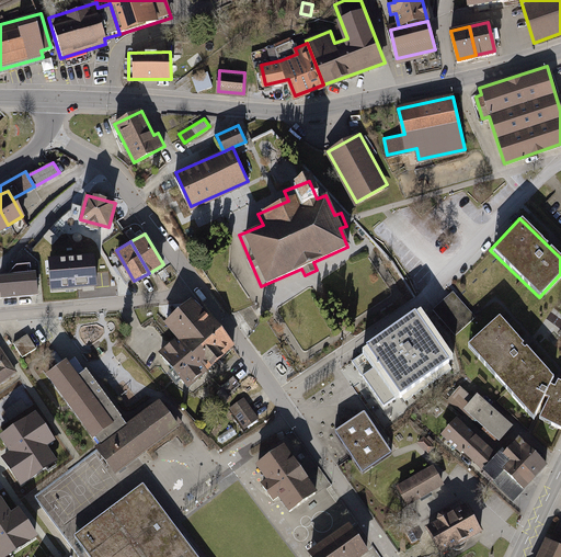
[(93,247),(87,252),(98,266),(104,262),(93,247)]
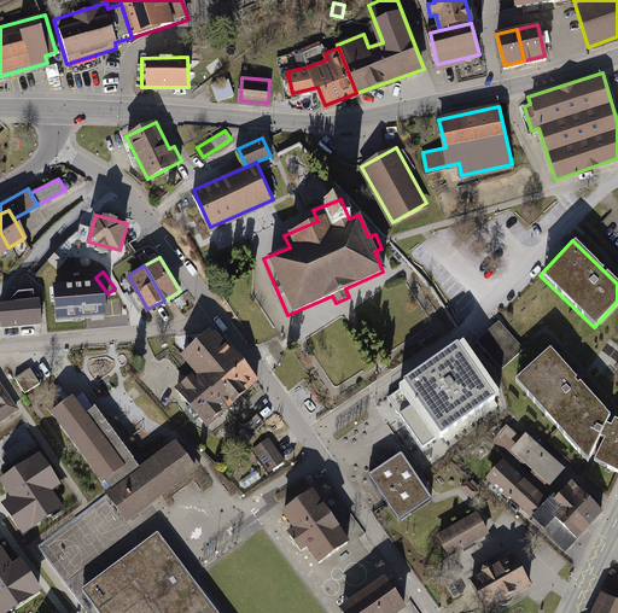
[(70,327),(70,320),(80,317),(73,280),(52,284),(56,307),(48,308),(50,328),(70,327)]
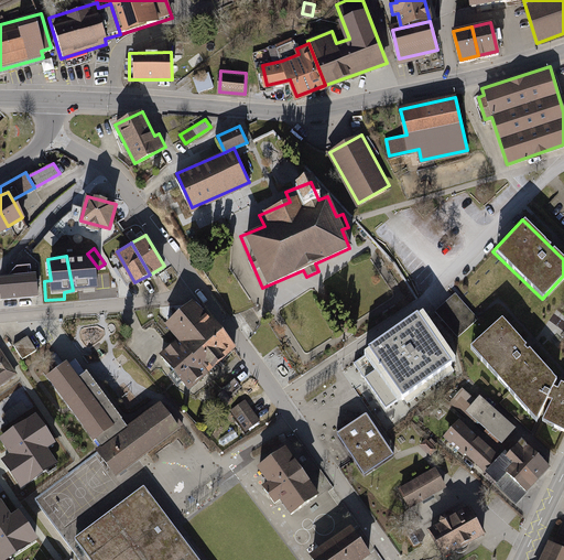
[(38,273),(0,277),(2,297),(39,293),(38,273)]
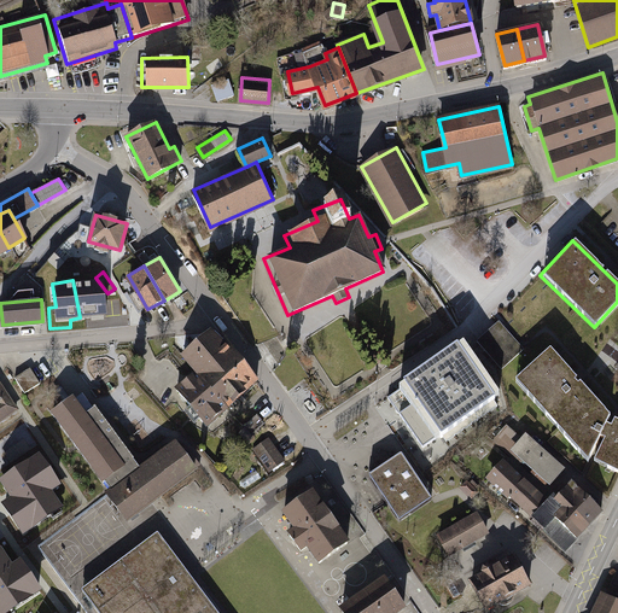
[(499,320),(477,339),(502,367),(523,348),(499,320)]
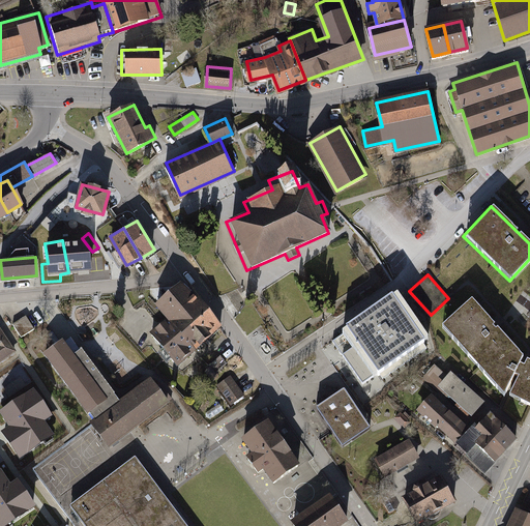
[(182,282),(155,304),(168,318),(194,296),(182,282)]
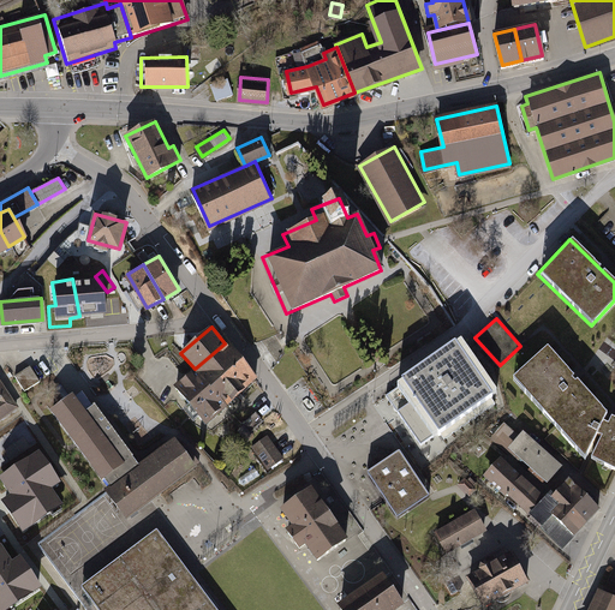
[(256,380),(225,344),(195,369),(226,405),(256,380)]
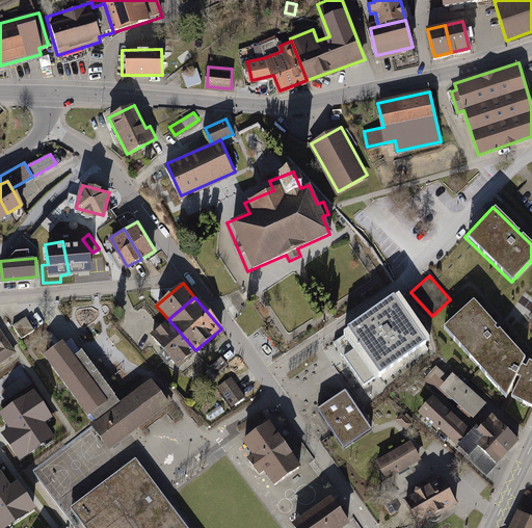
[(380,376),(428,343),(395,297),(348,331),(380,376)]
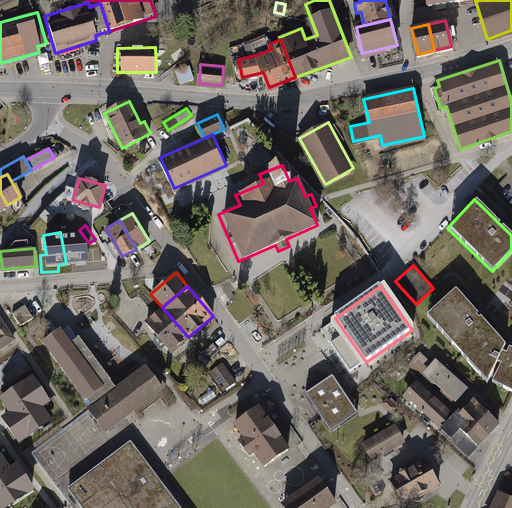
[(505,342),(457,289),(427,316),(487,382),(496,361),(501,351),(505,342)]
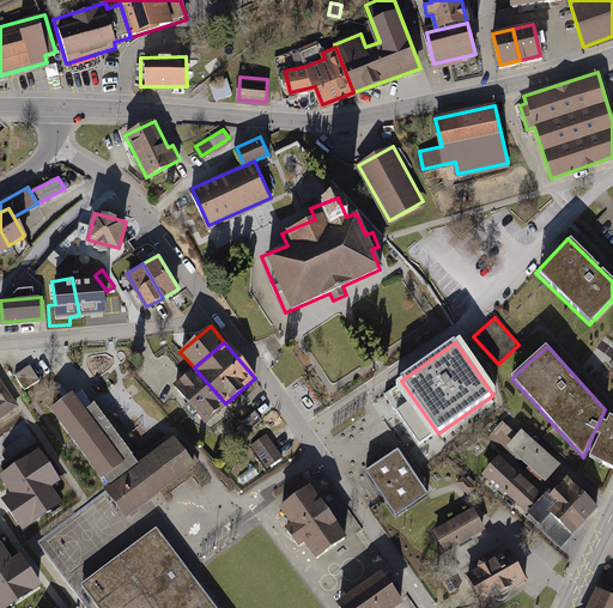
[(41,378),(29,363),(18,371),(30,387),(41,378)]
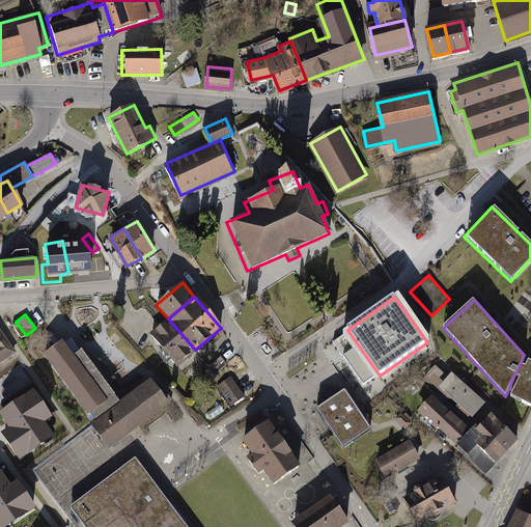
[(178,363),(195,350),(168,319),(152,332),(178,363)]
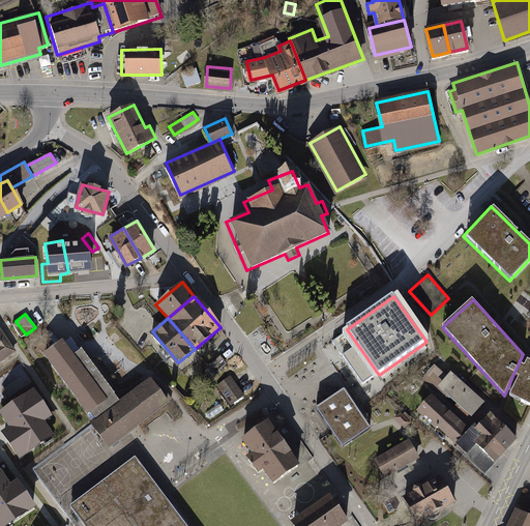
[(0,325),(0,360),(17,350),(0,325)]
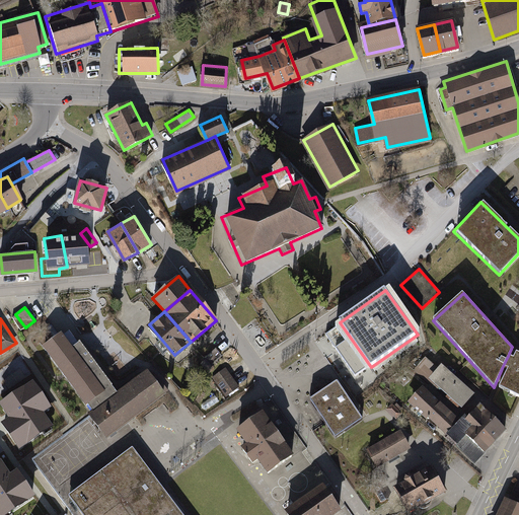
[(45,345),(93,411),(90,413),(106,434),(163,391),(147,370),(119,391),(80,339),(71,346),(61,333),(45,345)]
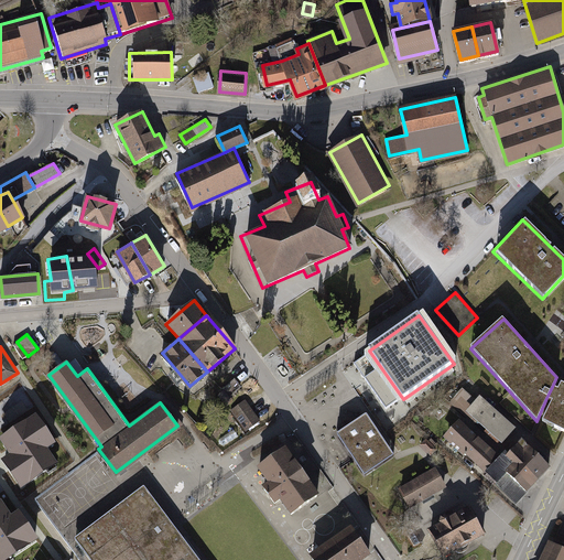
[(563,431),(563,384),(561,383),(557,389),(555,388),(552,387),(546,398),(550,399),(552,400),(542,421),(563,431)]
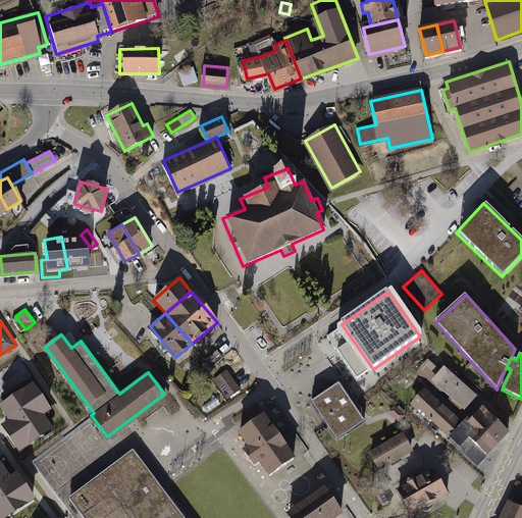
[(416,370),(415,371),(460,412),(475,396),(442,365),(439,369),(427,358),(426,360),(423,357),(411,365),(416,370)]
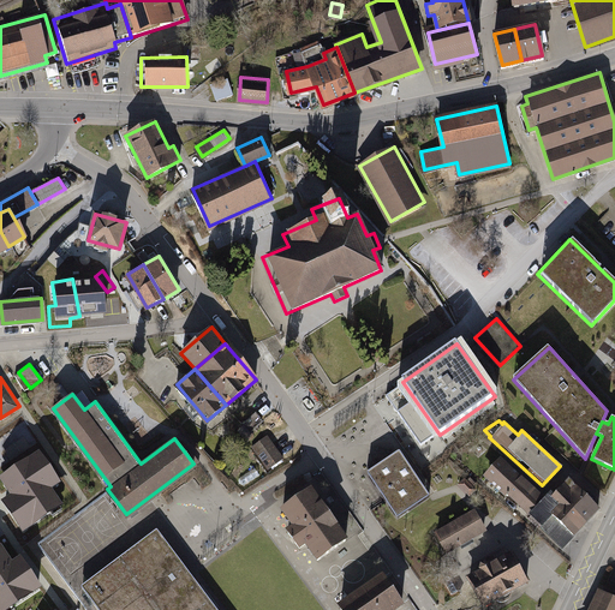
[(254,436),(243,424),(237,429),(248,442),(254,436)]
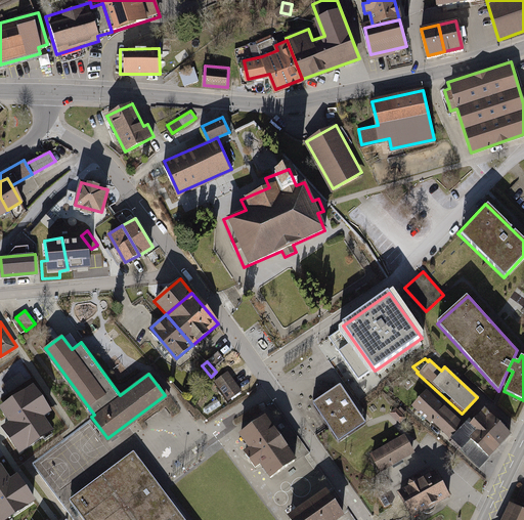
[(228,370),(214,380),(226,398),(242,389),(228,370)]
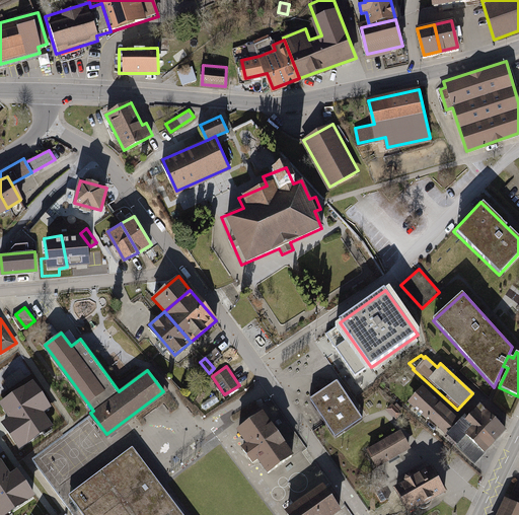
[(337,381),(311,397),(336,434),(361,417),(337,381)]
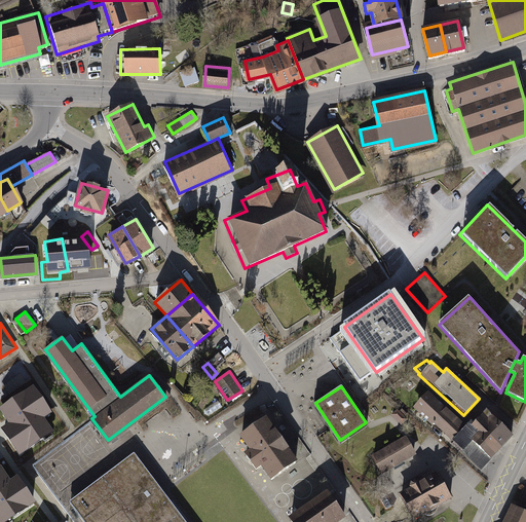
[(0,405),(11,422),(4,427),(21,450),(43,436),(45,439),(52,433),(41,415),(48,410),(33,387),(10,402),(8,399),(0,404),(0,405)]
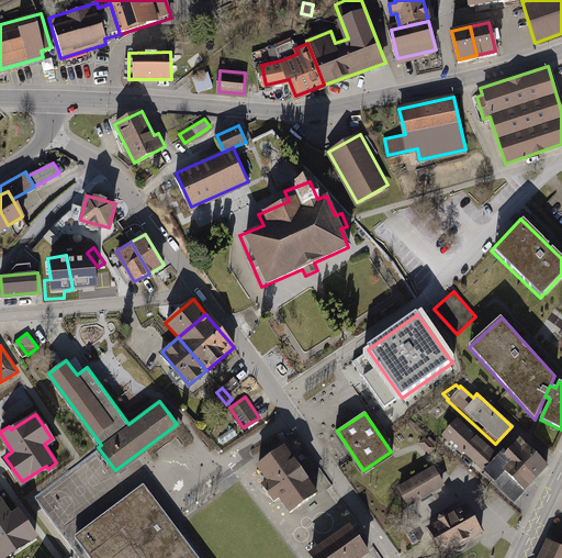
[(515,500),(534,480),(503,453),(499,449),(497,453),(456,416),(440,433),(515,500)]
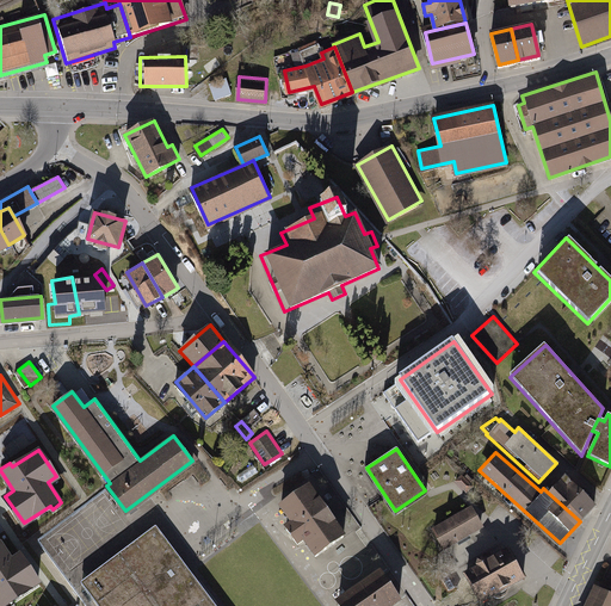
[(596,504),(562,474),(547,492),(580,521),(596,504)]
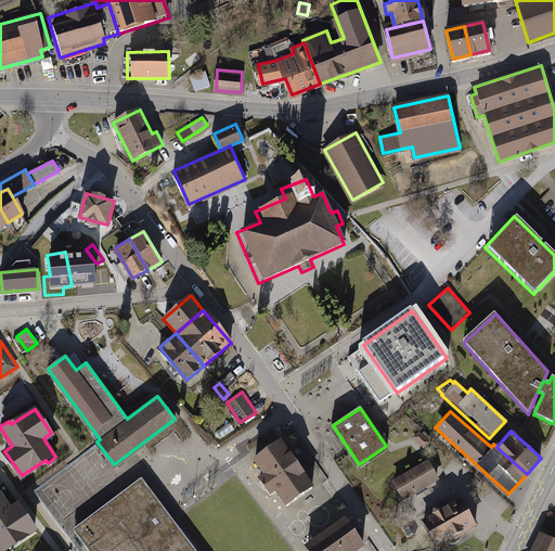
[(286,505),(313,486),(279,440),(256,458),(253,460),(263,473),(257,478),(269,495),(275,490),(286,505)]
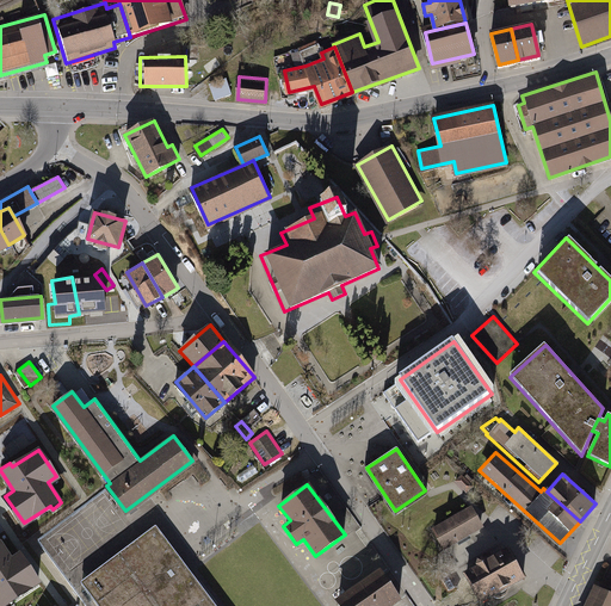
[(471,505),(432,527),(443,545),(482,521),(471,505)]
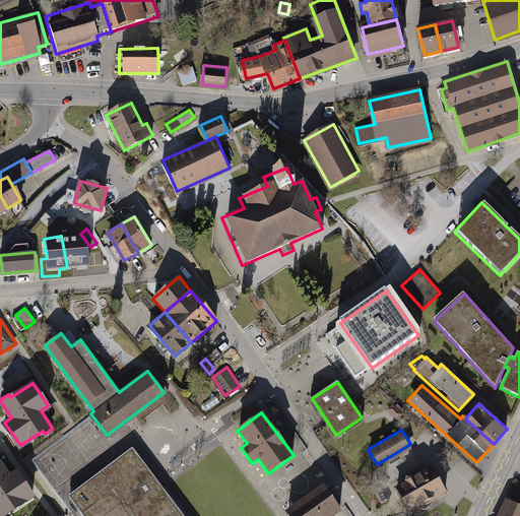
[(123,453),(68,494),(84,515),(170,515),(155,496),(123,453)]
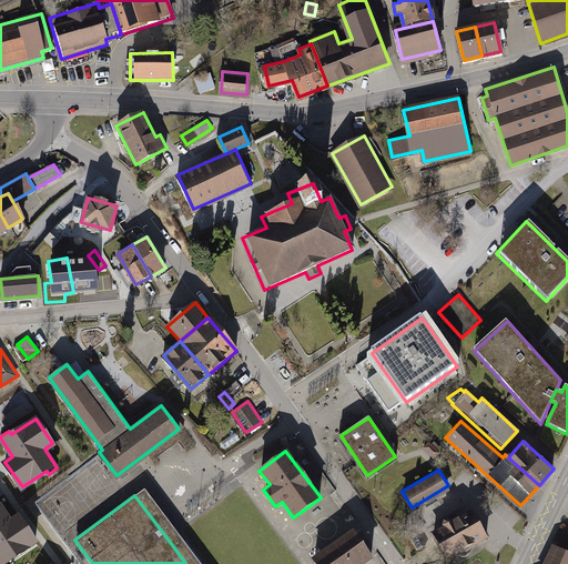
[(0,557),(0,559),(9,553),(11,556),(34,540),(18,515),(11,520),(2,507),(0,509),(0,557)]
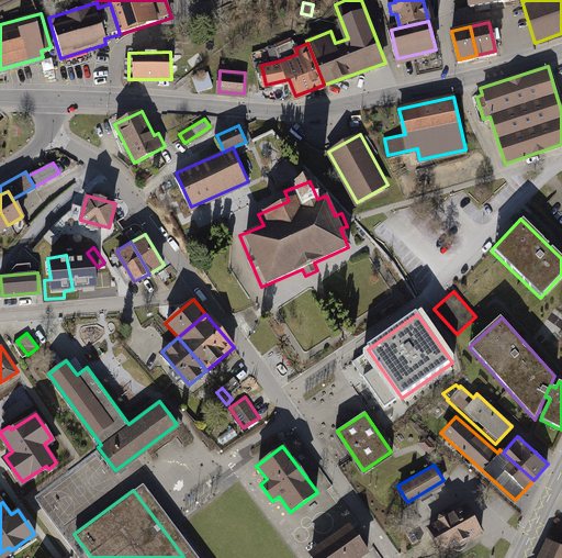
[(440,520),(427,527),(440,551),(453,545),(460,545),(465,542),(468,536),(481,528),(468,504),(449,514),(446,514),(442,515),(440,520)]
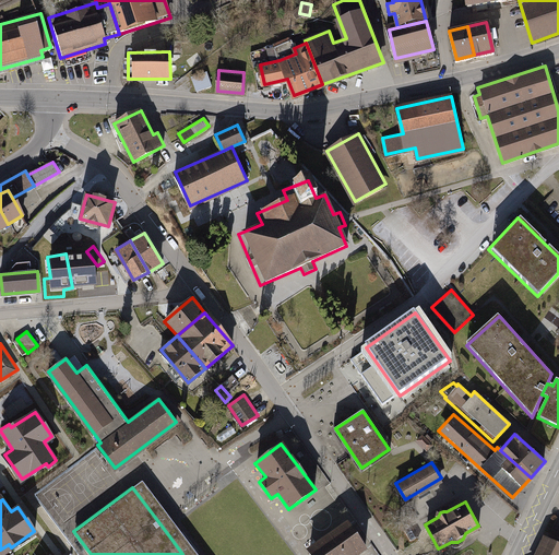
[(349,522),(310,548),(314,554),(353,554),(366,546),(349,522)]
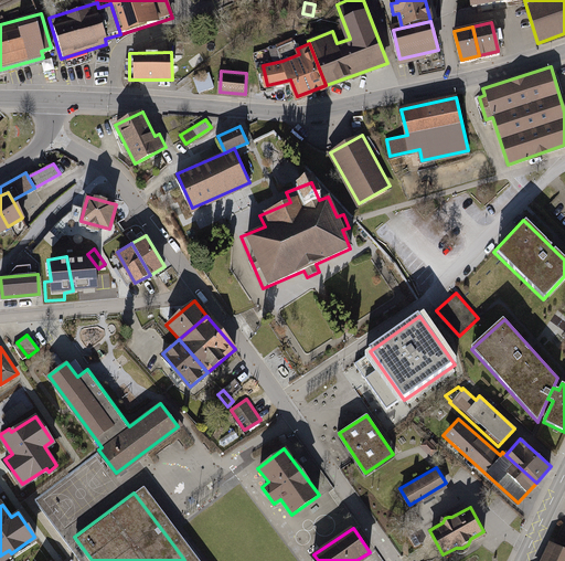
[(564,560),(564,549),(547,541),(539,560),(564,560)]
